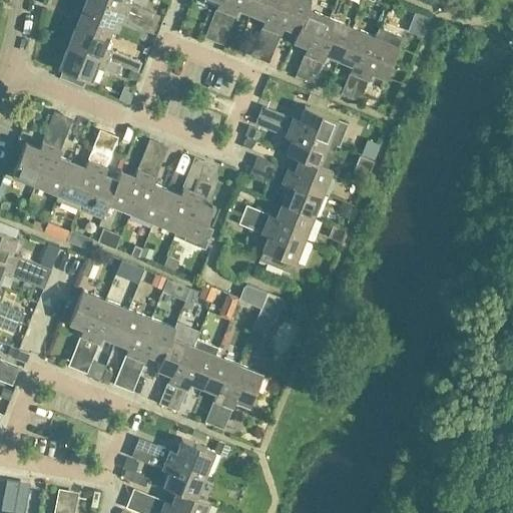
[(86,0),(78,21),(110,34),(116,19),(135,27),(139,17),(95,0),(86,0)]
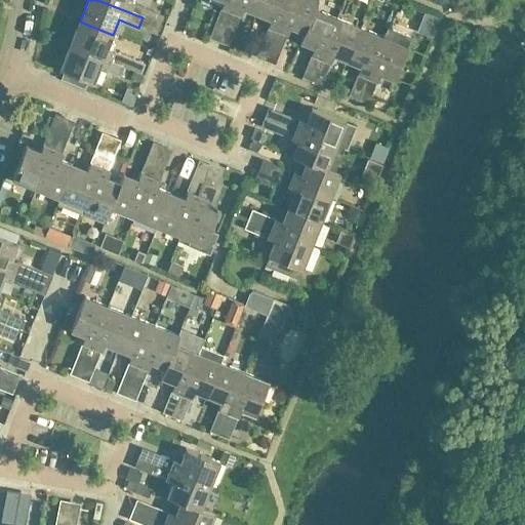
[(97,0),(143,17),(146,8),(132,3),(133,0),(97,0)]
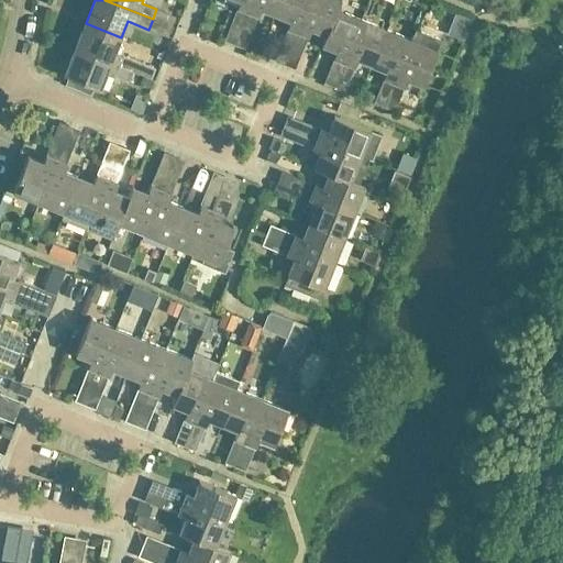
[(243,25),(253,0),(239,0),(241,1),(232,21),(243,25)]
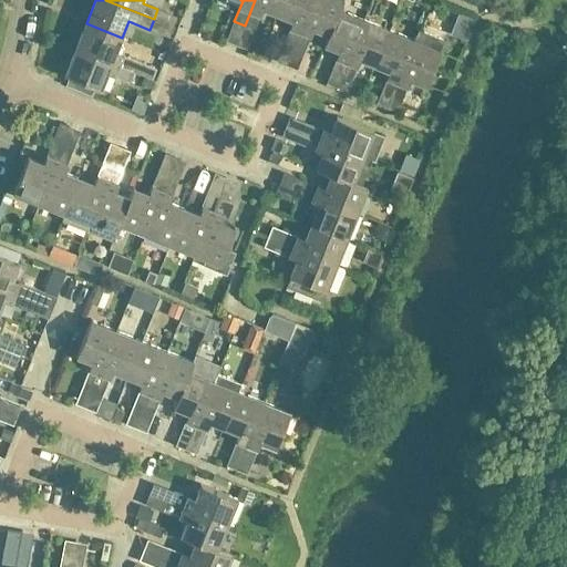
[(278,16),(284,0),(255,0),(245,26),(255,30),(264,10),(278,16)]
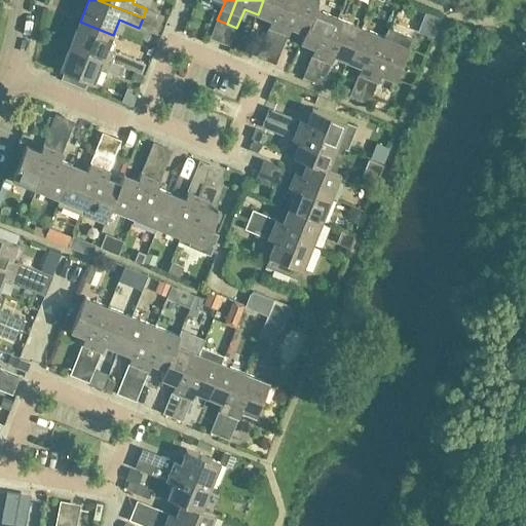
[(273,42),(290,0),(263,0),(258,14),(271,20),(264,39),(273,42)]
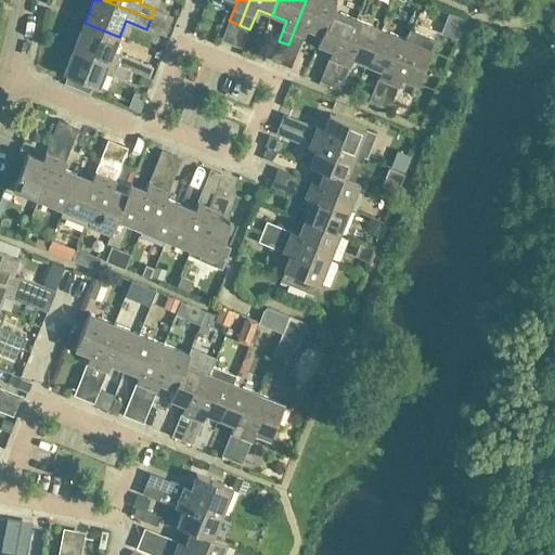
[(322,35),(332,11),(335,0),(334,0),(306,0),(288,44),(299,49),(308,29),(322,35)]
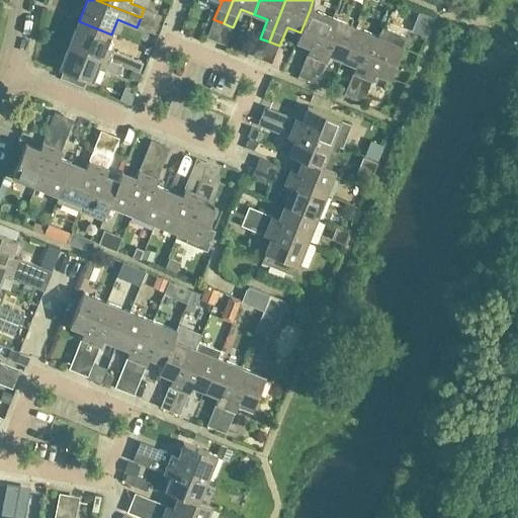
[(308,79),(332,19),(310,10),(300,32),(296,41),(310,48),(303,66),(298,75),(308,79)]
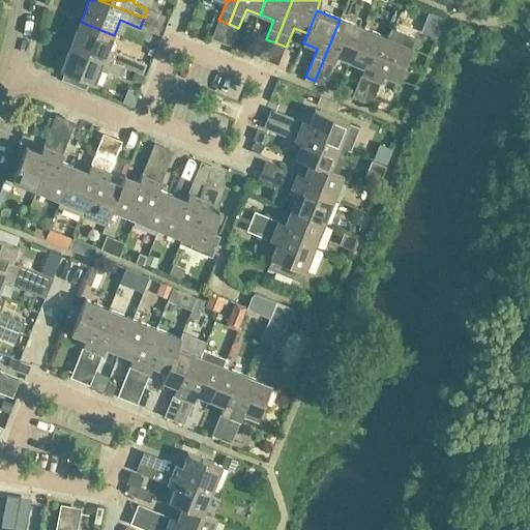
[(350,61),(363,29),(340,20),(315,81),(325,85),(336,56),(350,61)]
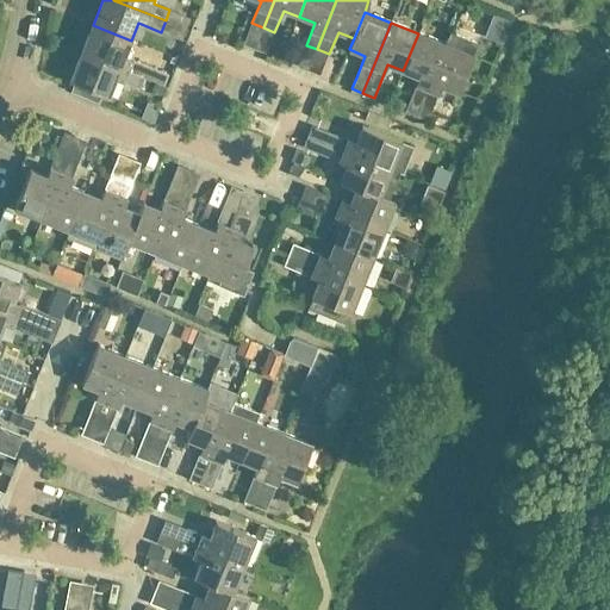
[(131,41),(93,25),(82,54),(142,78),(147,66),(124,56),(131,41)]
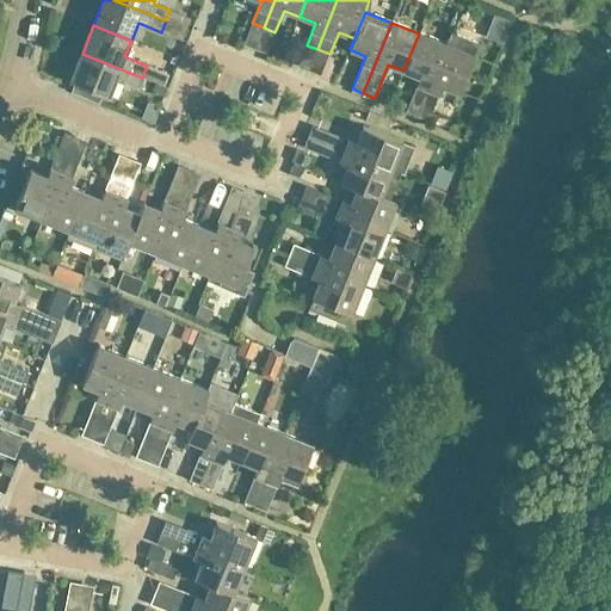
[(418,116),(446,44),(419,34),(403,71),(420,78),(406,111),(418,116)]
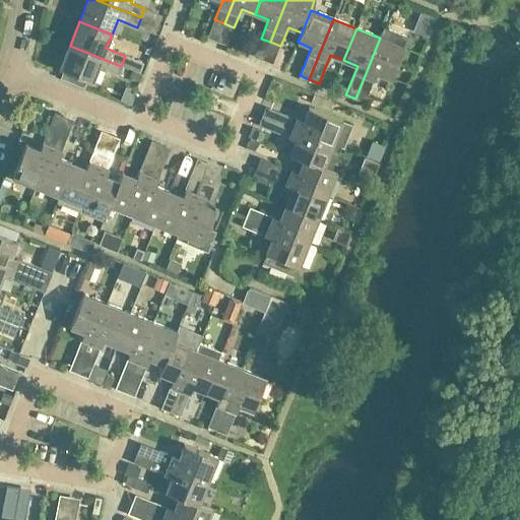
[(383,28),(380,38),(355,99),(365,103),(377,73),(390,79),(407,38),(383,28)]
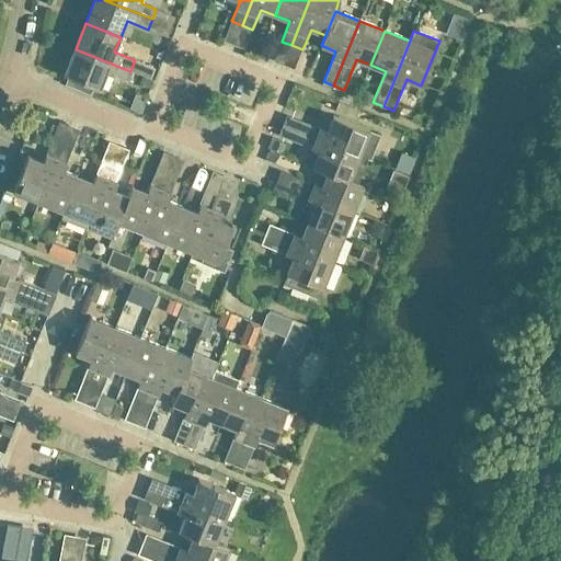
[(126,81),(130,71),(76,49),(65,76),(100,89),(106,73),(126,81)]
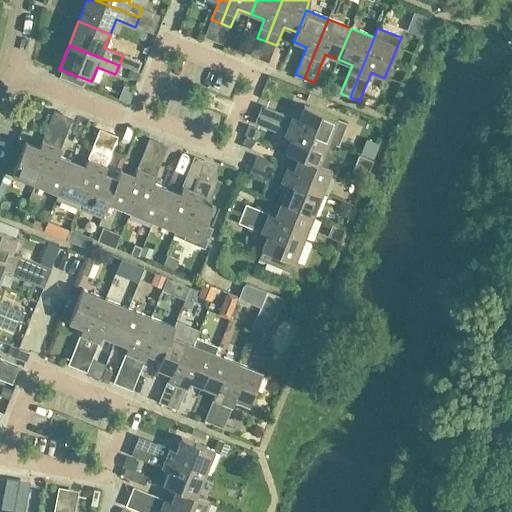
[(281,114),(277,122),(327,143),(335,146),(337,146),(346,124),(305,107),(299,122),(281,114)]
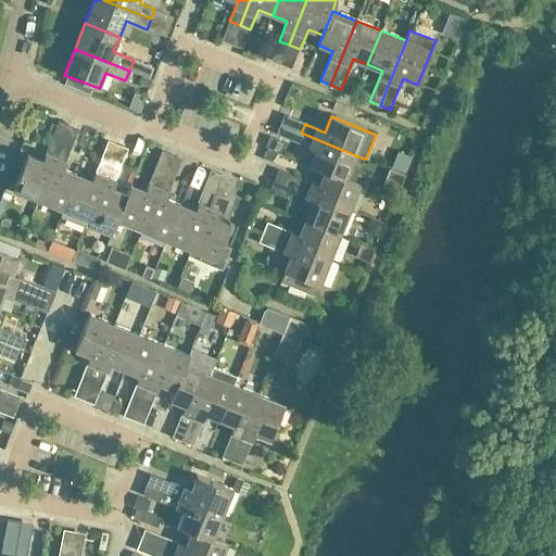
[(355,155),(301,133),(297,143),(317,152),(311,166),(325,172),(353,184),(364,159),(355,155)]
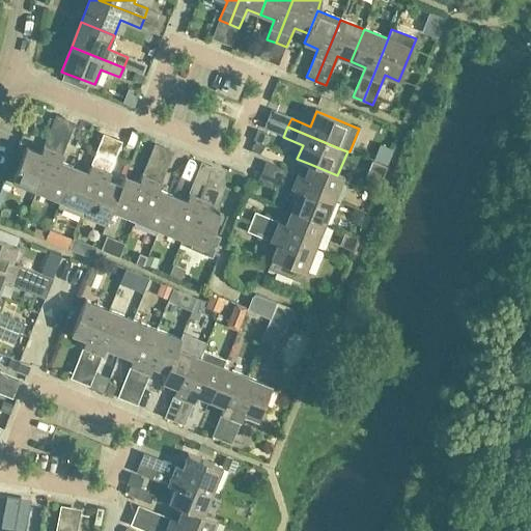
[(14,183),(37,192),(58,139),(48,136),(40,155),(26,149),(14,183)]
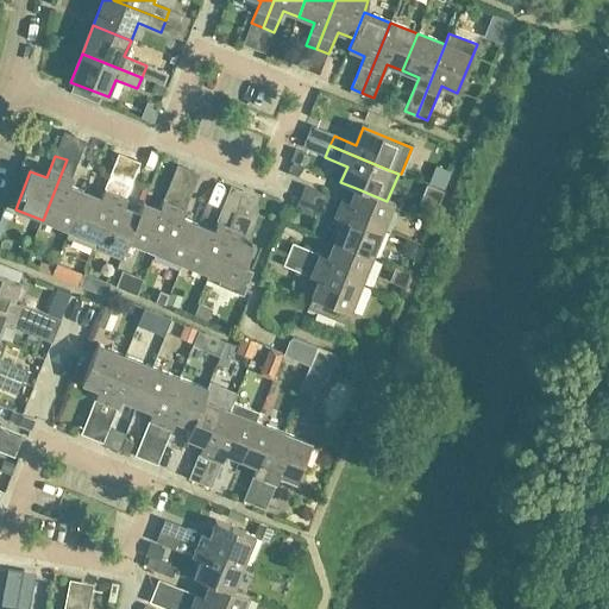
[(77,164),(67,159),(43,220),(70,231),(85,193),(69,187),(77,164)]
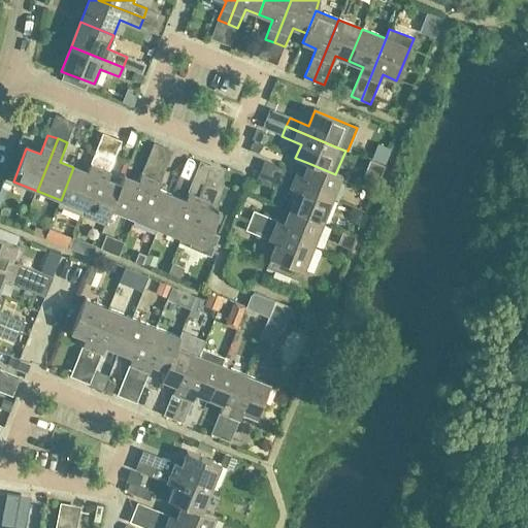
[(87,173),(73,167),(61,200),(59,207),(81,216),(104,158),(95,154),(87,173)]
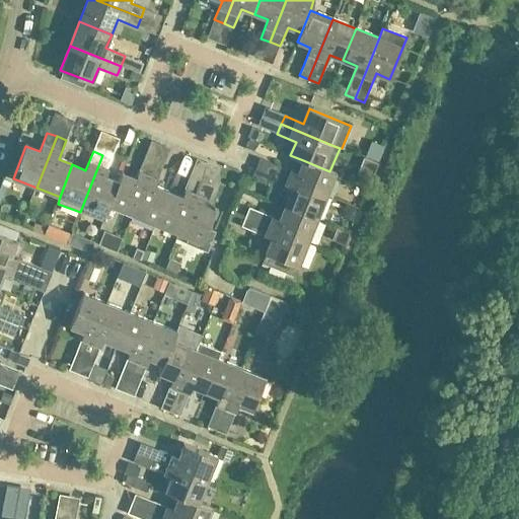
[(109,206),(119,182),(104,178),(113,159),(102,155),(80,212),(103,222),(109,206)]
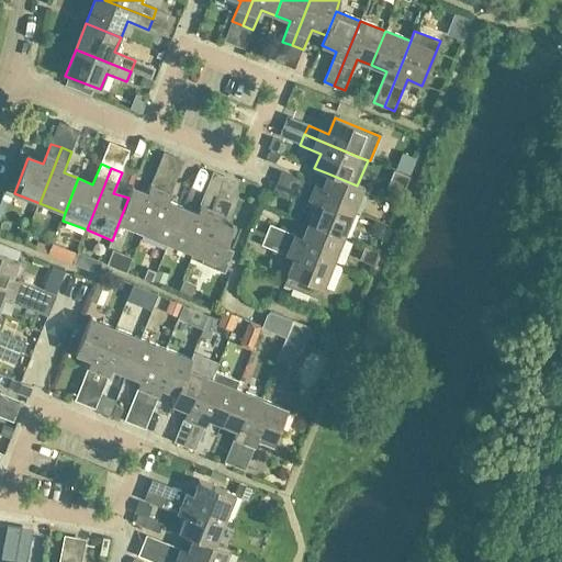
[(119,223),(144,233),(166,178),(156,173),(147,194),(132,188),(128,198),(119,223)]
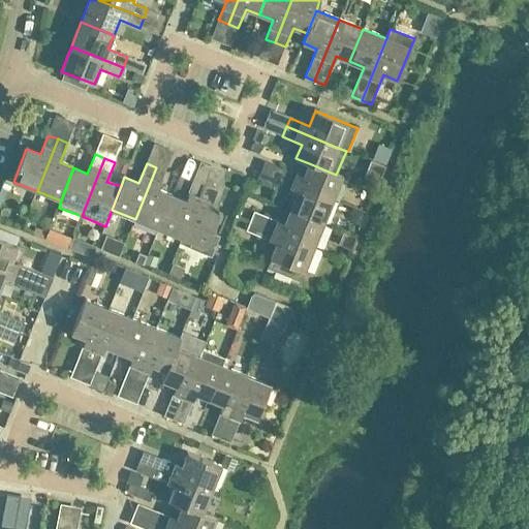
[(341,177),(336,175),(309,163),(303,177),(285,169),(280,179),(332,200),(341,177)]
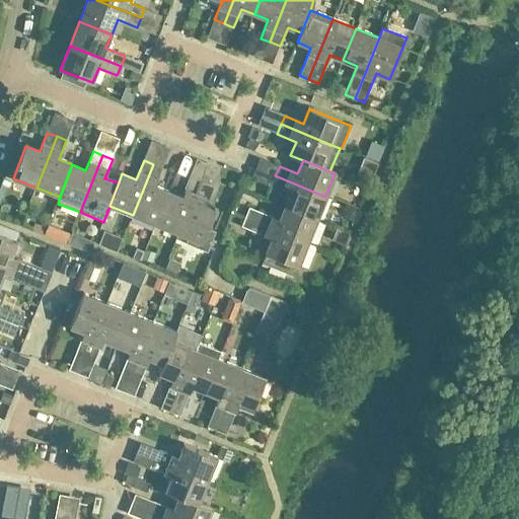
[(162,168),(153,164),(133,215),(155,224),(168,193),(155,188),(162,168)]
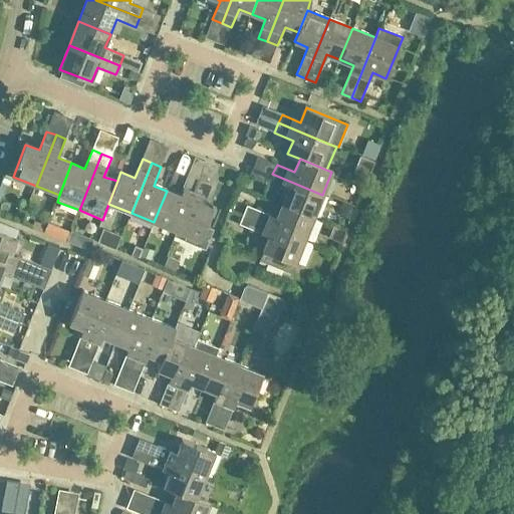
[(282,204),(313,217),(322,195),(272,174),(268,183),(287,191),(282,204)]
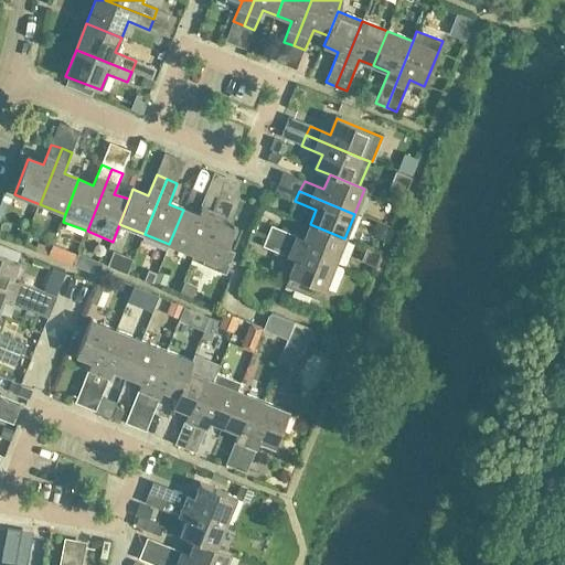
[(194,254),(196,248),(216,199),(206,194),(198,215),(183,210),(169,244),(194,254)]
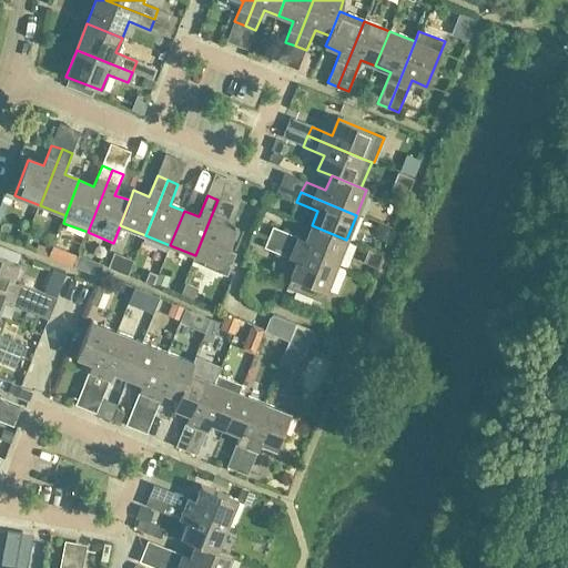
[(234,206),(229,204),(217,200),(198,250),(195,255),(205,260),(203,266),(226,275),(235,253),(227,250),(235,232),(221,225),(223,219),(229,220),(234,206)]
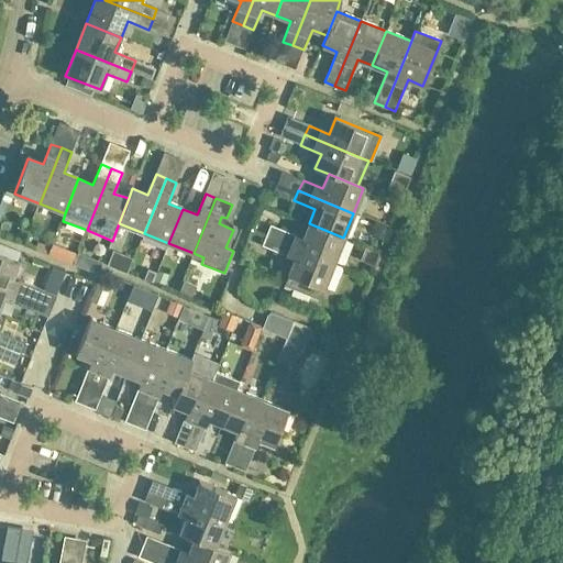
[(266,235),(333,263),(343,238),(309,223),(302,239),(269,225),(266,235)]
